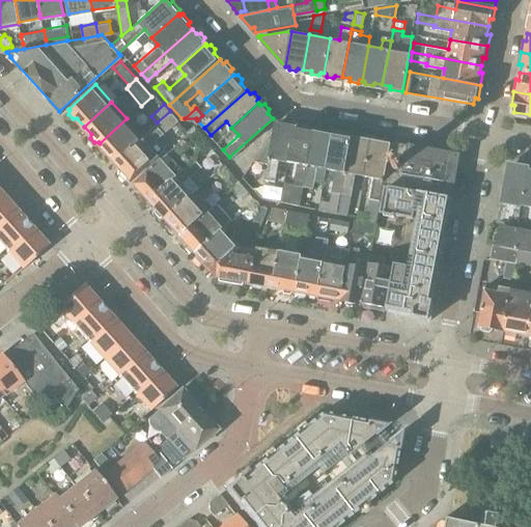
[(157,122),(142,136),(142,135),(115,161),(122,169),(121,172),(126,177),(130,176),(131,178),(158,154),(149,144),(174,122),(185,134),(188,132),(189,131),(187,129),(170,110),(170,111),(157,122)]
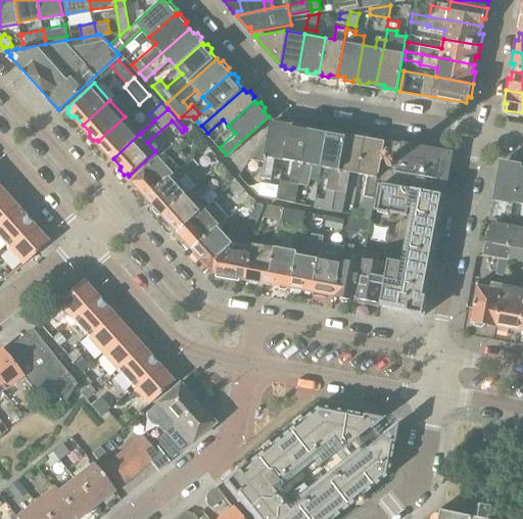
[(113,158),(140,133),(125,116),(98,141),(99,143),(98,146),(102,150),(106,150),(113,158)]
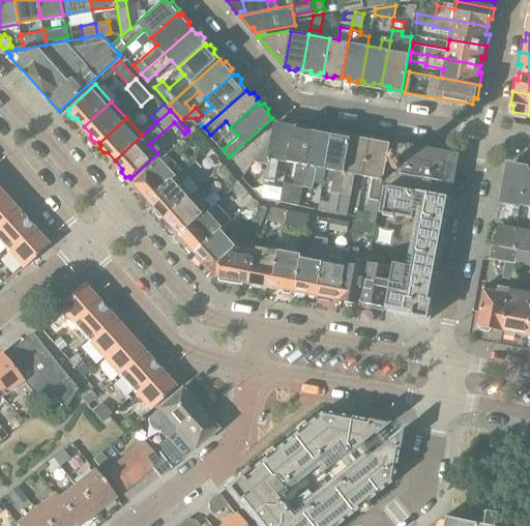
[(278,159),(288,161),(294,124),(292,124),(291,121),(284,120),(282,122),(274,121),(265,171),(259,170),(256,190),(261,196),(268,197),(271,179),(274,179),(278,159)]
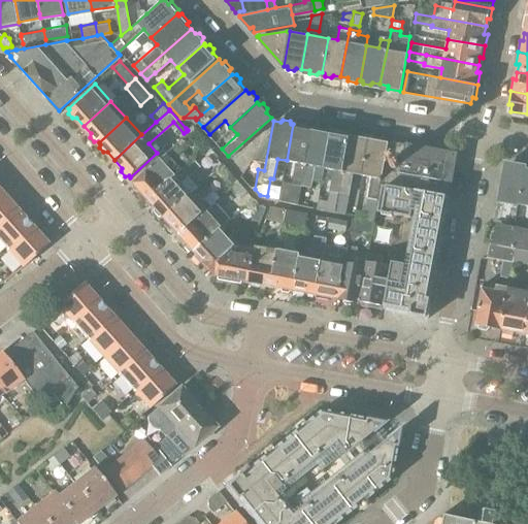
[(289,200),(298,201),(301,184),(311,128),(305,127),(303,123),(297,122),(295,125),(293,124),(287,160),(296,162),(289,200)]
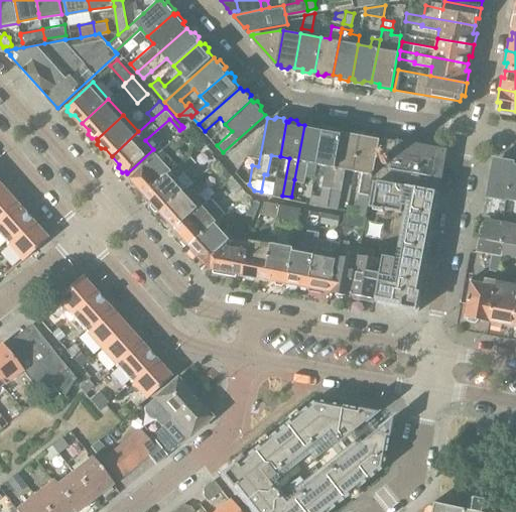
[(181,125),(183,127),(182,128),(195,142),(202,136),(187,120),(181,125)]
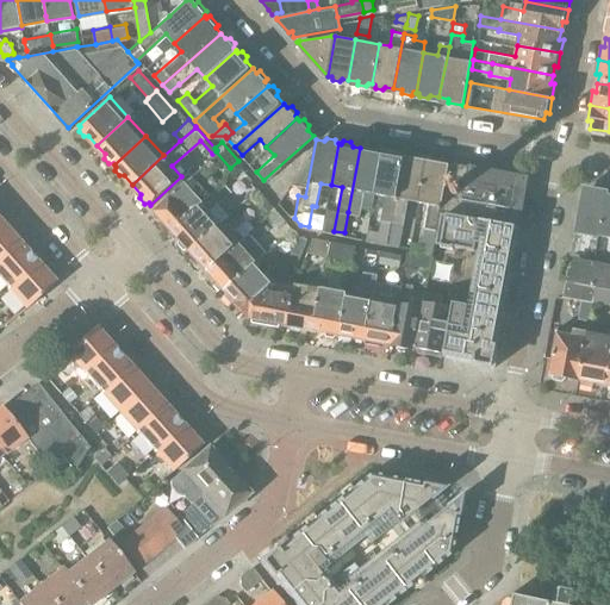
[(360,148),(348,212),(344,232),(360,236),(363,214),(359,214),(363,191),(374,193),(381,151),(379,151),(378,147),(371,145),(367,149),(360,148)]
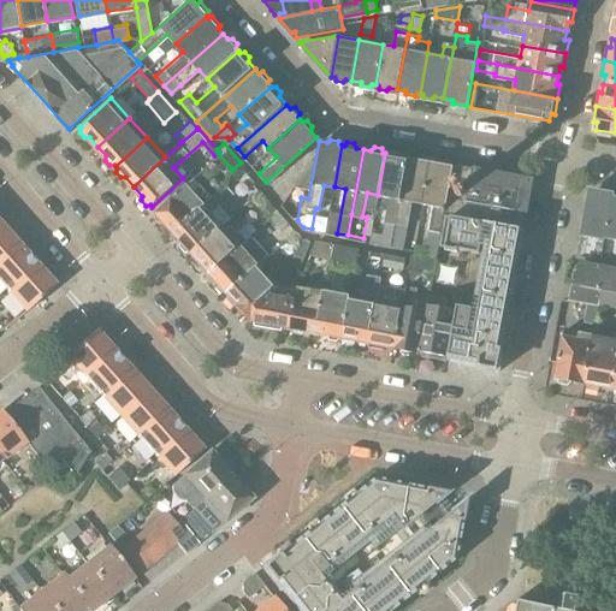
[(385,220),(396,223),(407,158),(400,155),(398,152),(391,150),(388,154),(385,153),(378,195),(390,197),(385,220)]
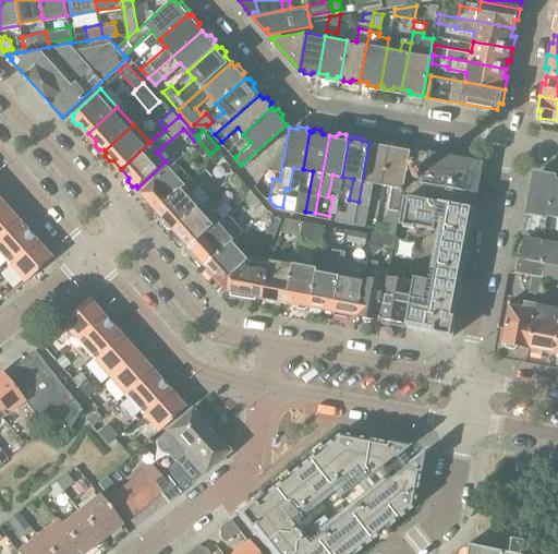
[(376,144),(368,143),(359,202),(354,221),(364,224),(368,203),(372,182),(381,183),(389,146),(387,146),(385,142),(378,141),(376,144)]
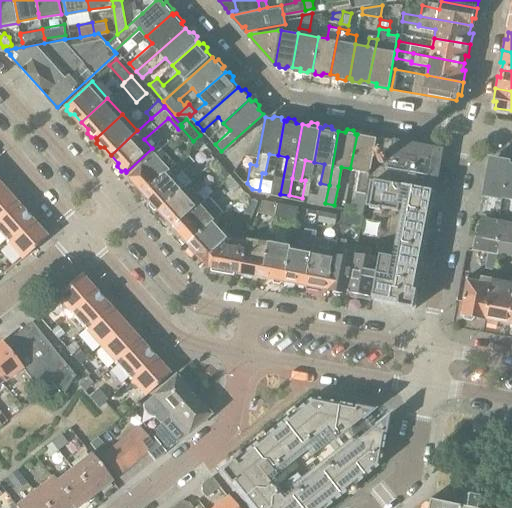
[(368,176),(370,163),(375,137),(374,137),(368,136),(367,133),(361,131),(359,134),(357,134),(350,168),(360,170),(352,211),(360,212),(361,213),(368,176)]
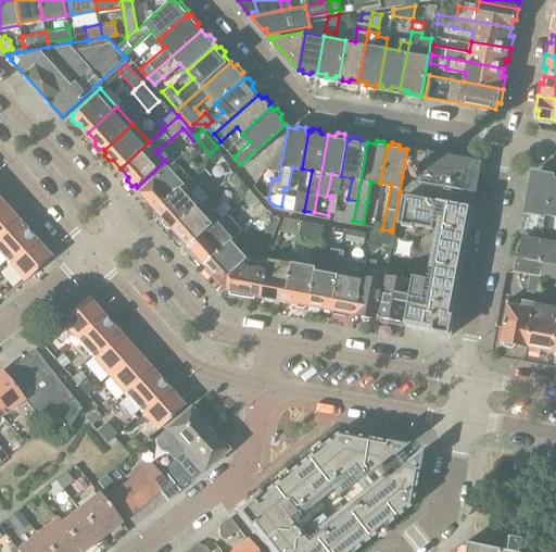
[(407,146),(406,149),(407,149),(402,177),(475,191),(481,160),(407,146)]
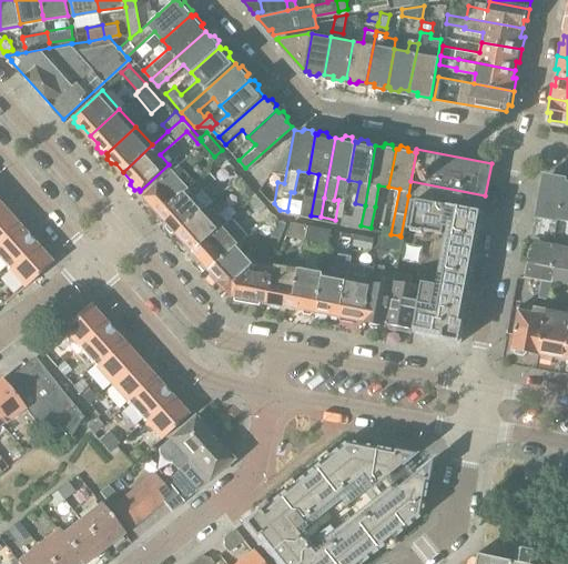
[(160,213),(195,180),(179,162),(143,194),(151,203),(150,208),(154,212),(159,212),(160,213)]
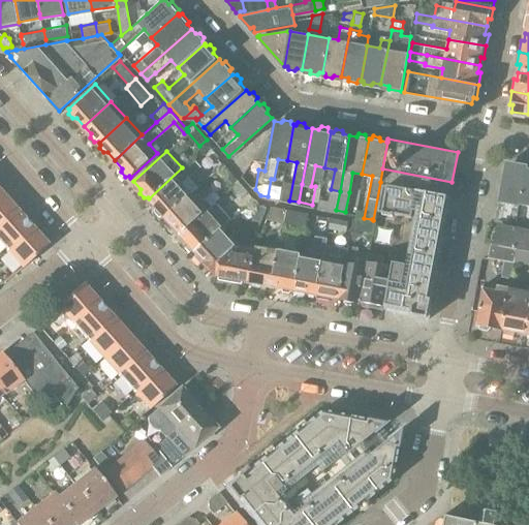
[(164,216),(191,191),(182,181),(200,164),(193,157),(182,167),(149,198),(156,206),(155,210),(159,214),(162,214),(164,216)]
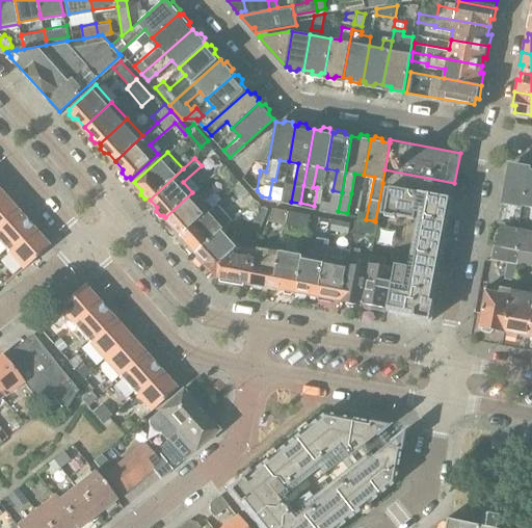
[(502,202),(519,205),(522,205),(522,204),(528,168),(529,165),(509,161),(502,202)]
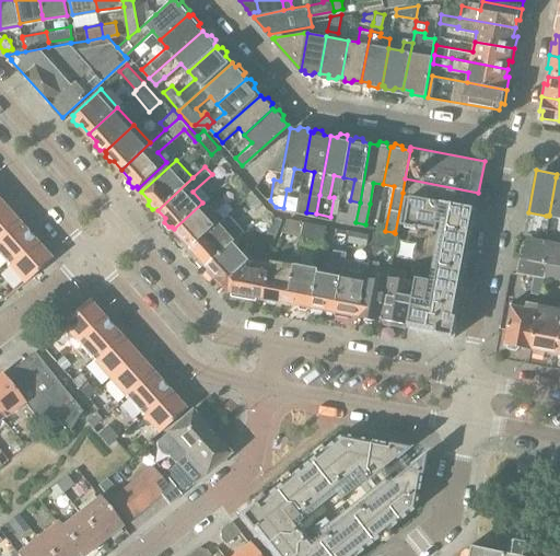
[(232,182),(246,197),(253,192),(235,172),(208,196),(212,200),(232,182)]
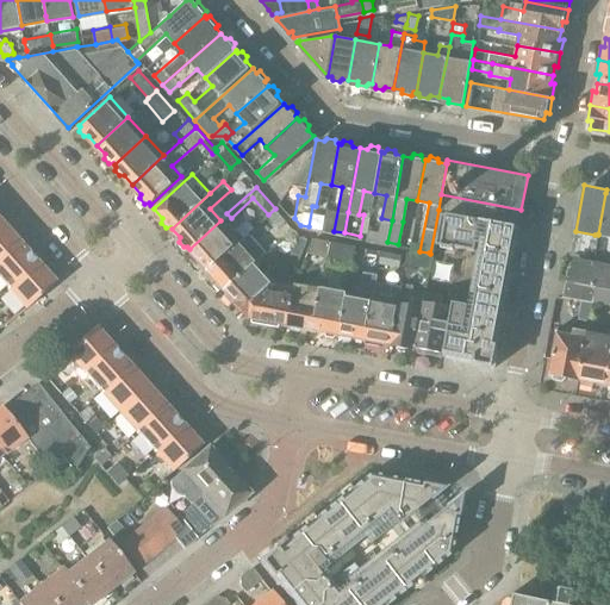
[(609,193),(605,193),(598,234),(609,235),(609,193)]
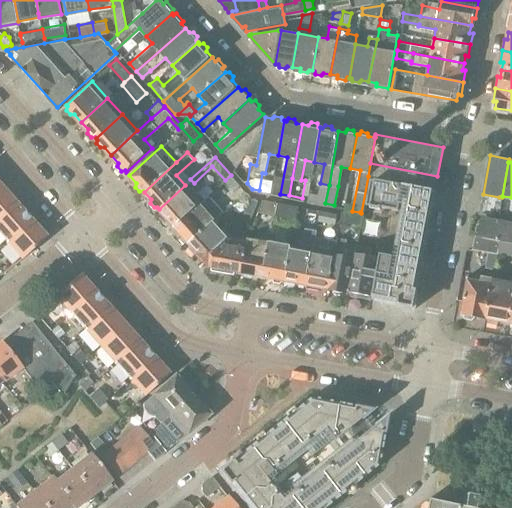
[(435,189),(437,176),(370,163),(368,176),(369,177),(403,183),(435,189)]
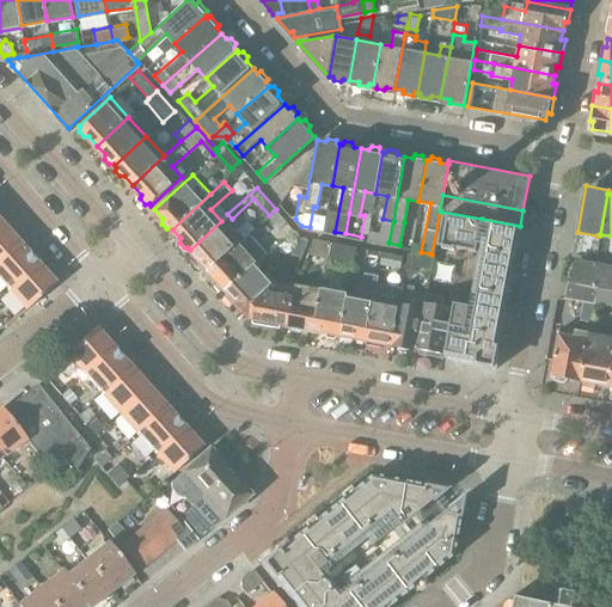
[(269,215),(279,226),(286,220),(276,209),(269,215)]
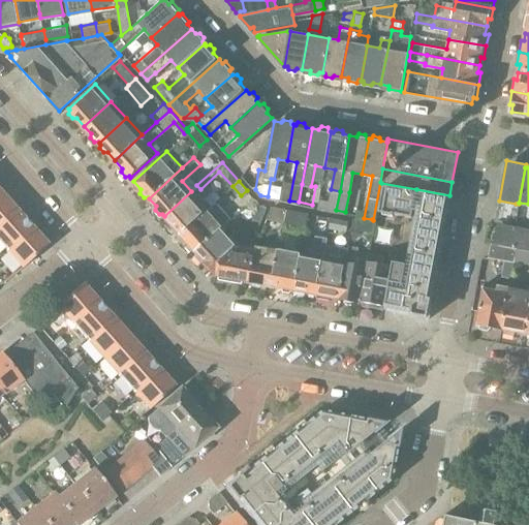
[(416,189),(381,183),(376,209),(381,210),(381,211),(393,213),(393,212),(411,215),(416,190),(416,189)]
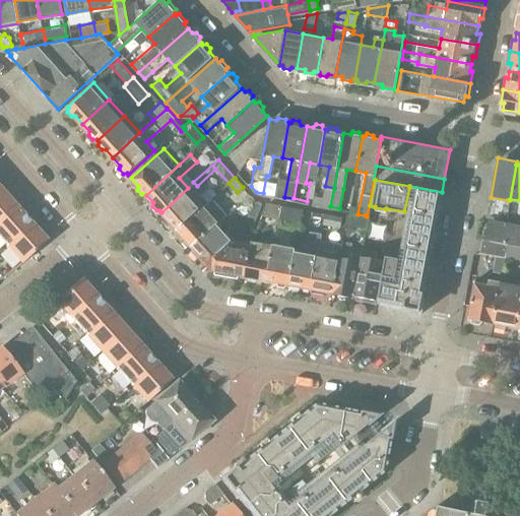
[(442,192),(409,186),(409,187),(417,189),(399,284),(382,281),(385,264),(396,266),(397,259),(386,257),(385,263),(383,263),(377,299),(378,300),(378,301),(403,306),(403,309),(419,312),(424,293),(423,293),(430,259),(429,259),(436,226),(435,226),(442,192)]
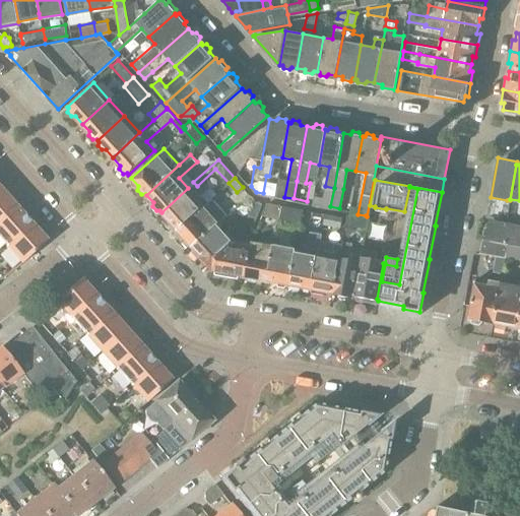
[(0,217),(15,204),(0,187),(0,217)]
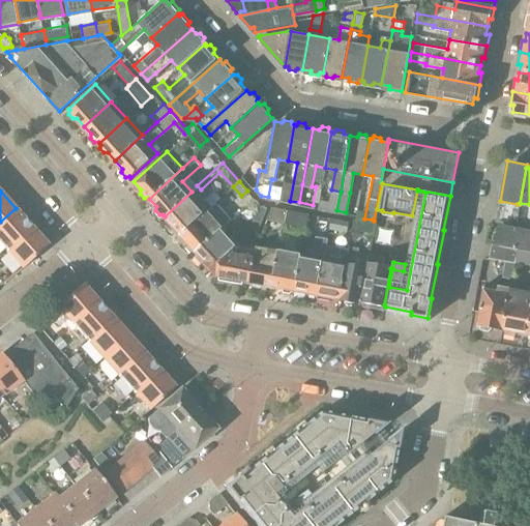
[(180,233),(208,209),(192,192),(165,216),(166,217),(166,222),(169,226),(173,226),(180,233)]
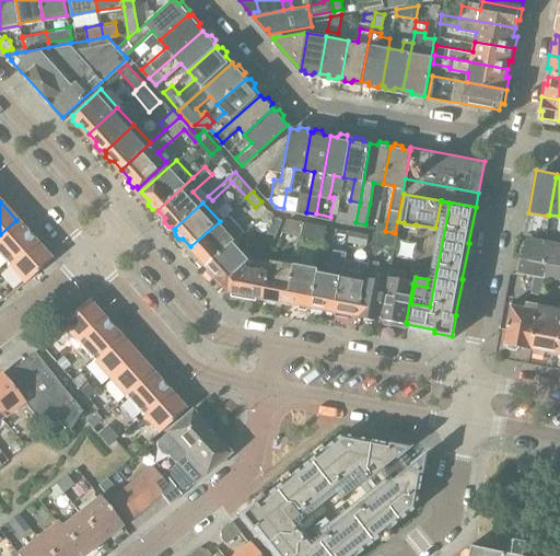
[(543,234),(546,216),(528,212),(525,231),(543,234)]
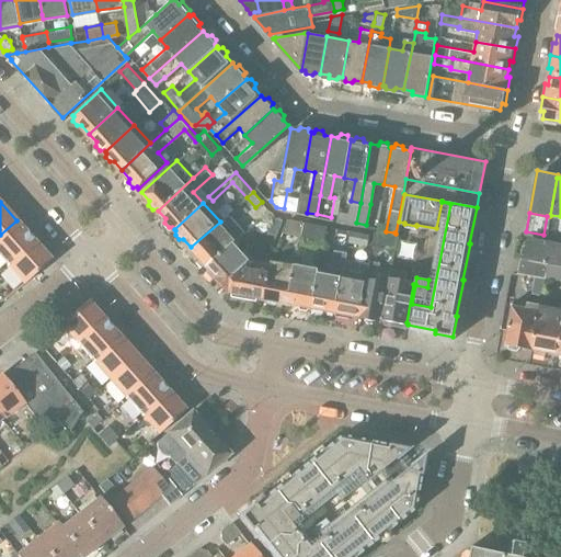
[(276,216),(267,230),(275,234),(282,218),(276,216)]
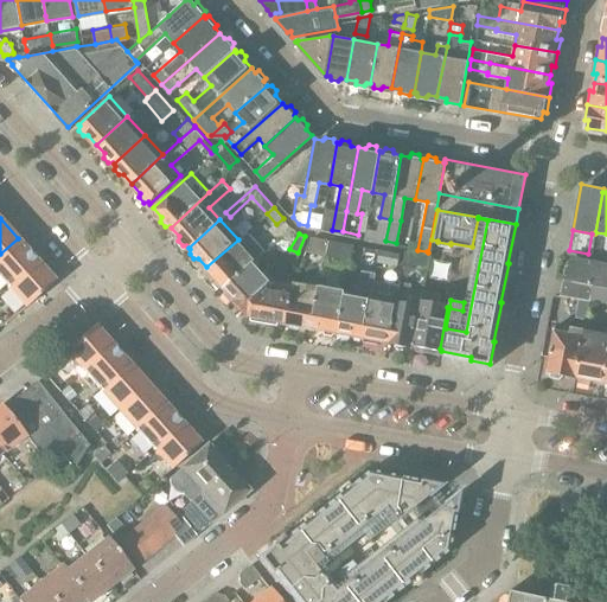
[(310,235),(304,249),(323,253),(326,237),(310,235)]
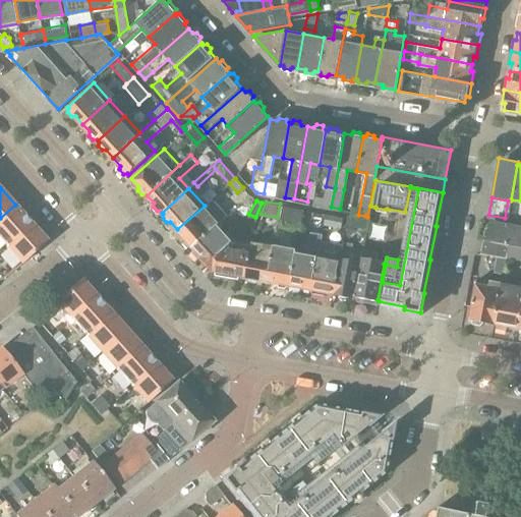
[(302,209),(280,204),(277,217),(300,222),(300,220),(302,209)]
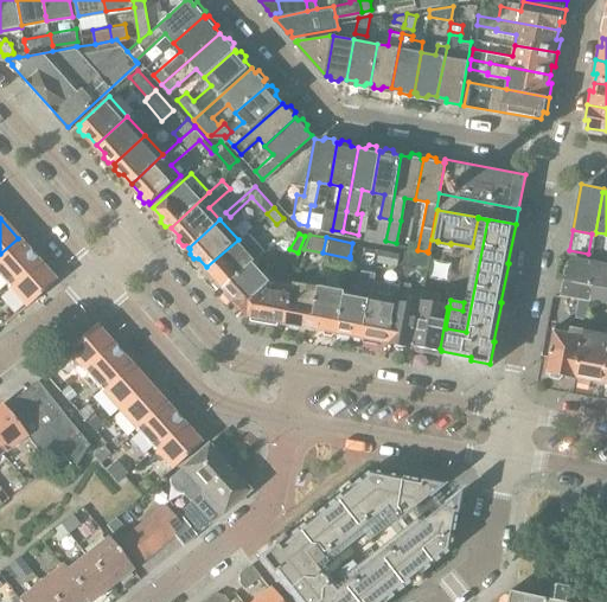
[(0,254),(0,276),(7,283),(36,258),(18,238),(0,254)]
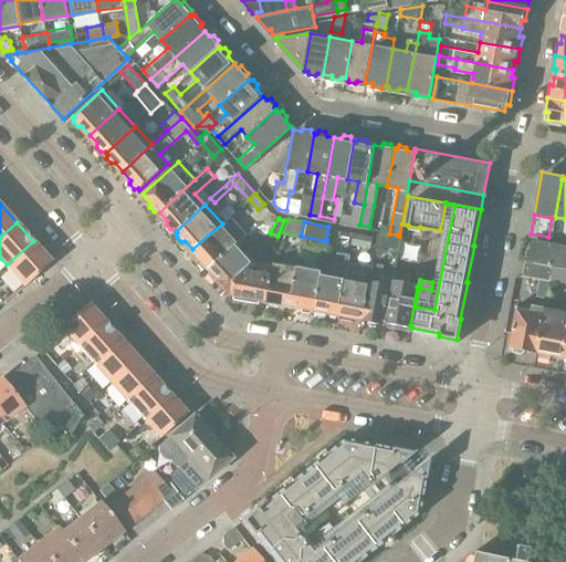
[(208,268),(239,242),(222,224),(192,249),(199,258),(199,261),(202,266),(207,266),(208,268)]
